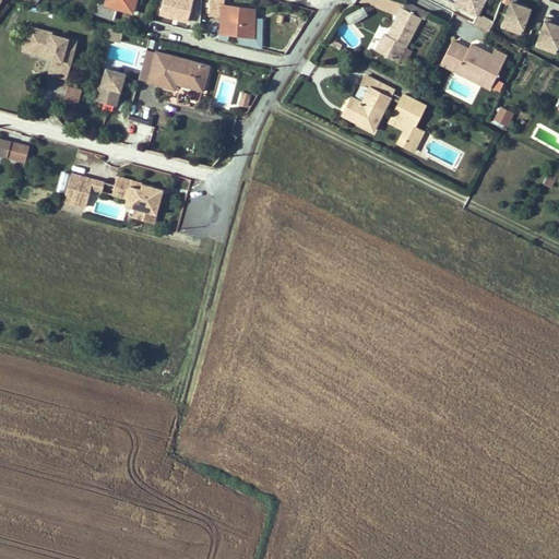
[(97,2),(94,13),(114,19),(117,8),(132,12),(134,0),(106,0),(105,4),(97,2)]
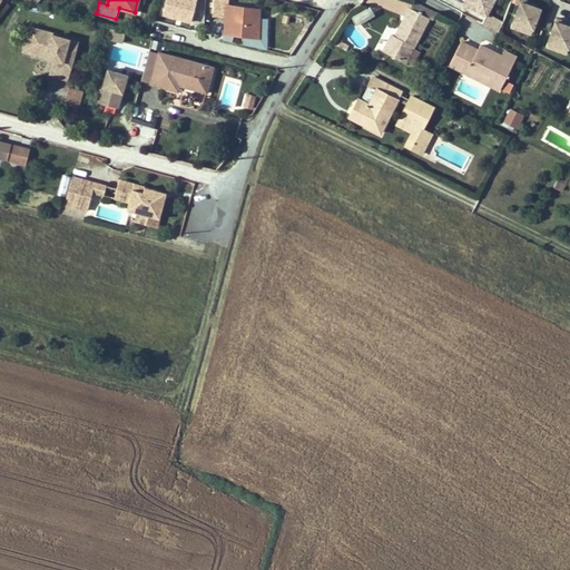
[(258,30),(267,31),(268,18),(259,19),(259,9),(228,6),(228,0),(214,0),(213,21),(226,23),(225,40),(232,42),(235,35),(242,35),(242,45),(249,46),(257,48),(258,37),(258,30)]
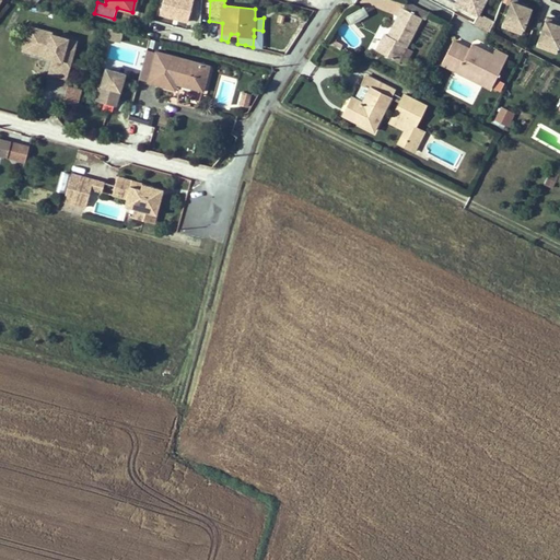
[(392,0),(384,0),(381,6),(393,15),(400,6),(392,0)]
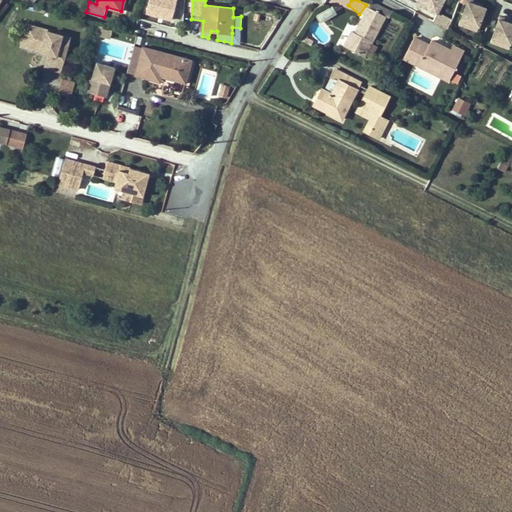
[(439,12),(444,0),(413,0),(413,2),(436,13),(433,20),(448,27),(452,18),(439,12)]
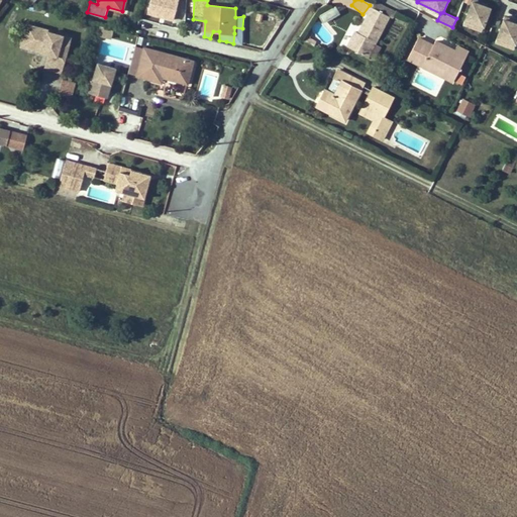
[(481,2),(476,0),(472,0),(463,24),(472,27),(474,22),(484,26),(490,8),(486,6),(480,4),(481,2)]
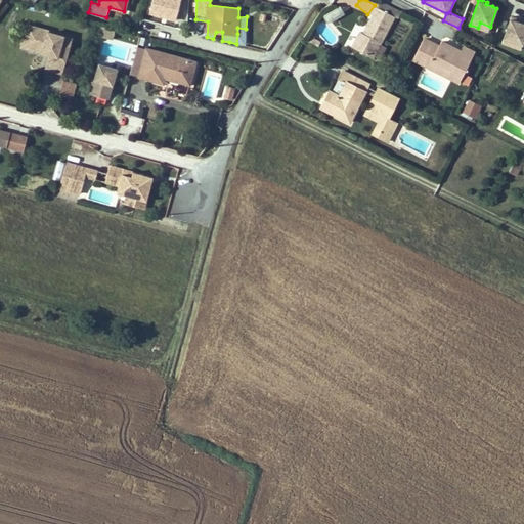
[(377,7),(394,16),(398,18),(401,12),(381,1),(377,7)]
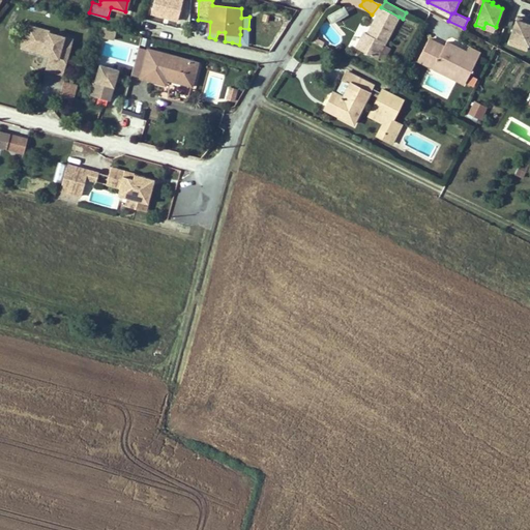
[(344,3),(327,13),(331,21),(348,10),(344,3)]
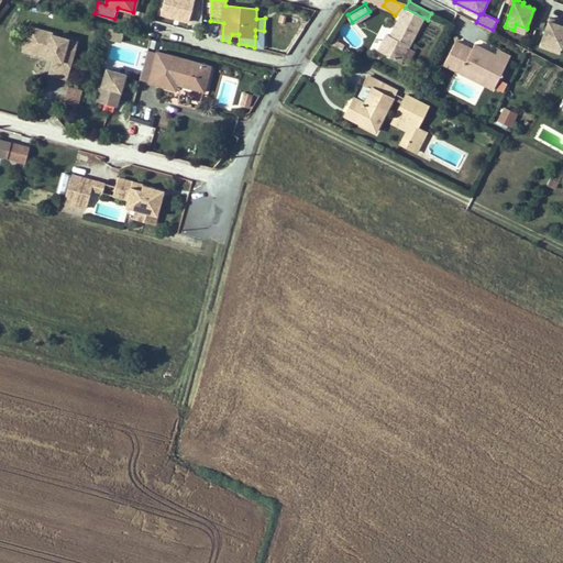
[(408,47),(423,18),(405,8),(393,30),(398,33),(395,39),(390,35),(387,34),(383,43),(387,45),(383,53),(400,62),(401,61),(408,47)]
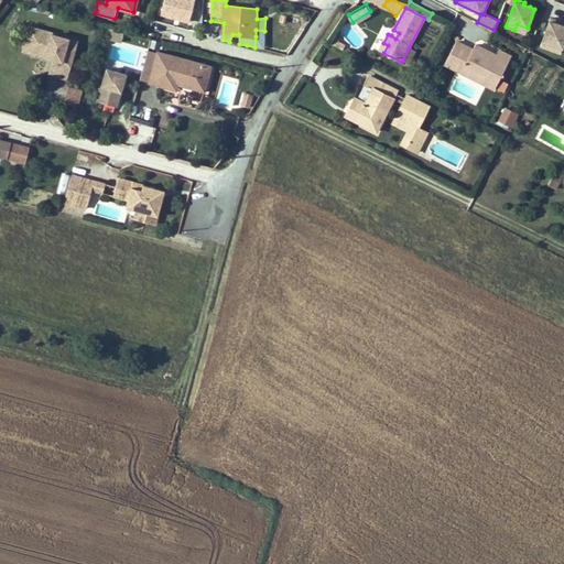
[(297,26),(299,19),(281,14),(280,21),(297,26)]
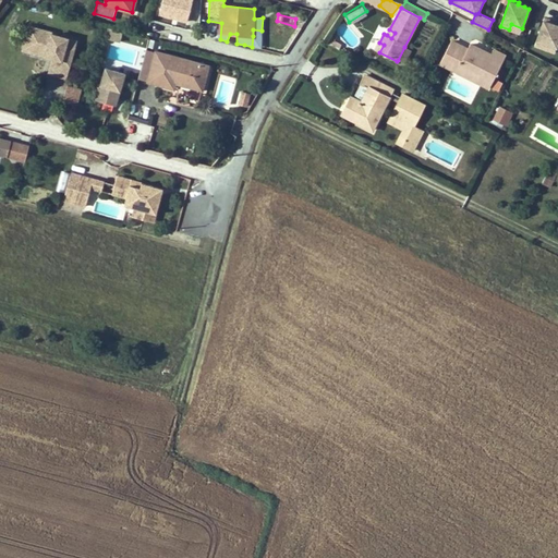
[(554,21),(545,17),(534,46),(544,49),(546,44),(556,47),(557,41),(557,25),(553,23),(554,21)]
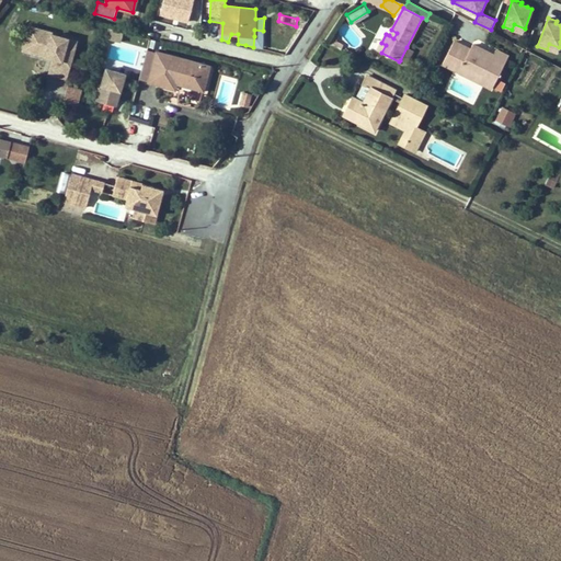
[(514,24),(512,30),(523,34),(525,29),(514,24)]
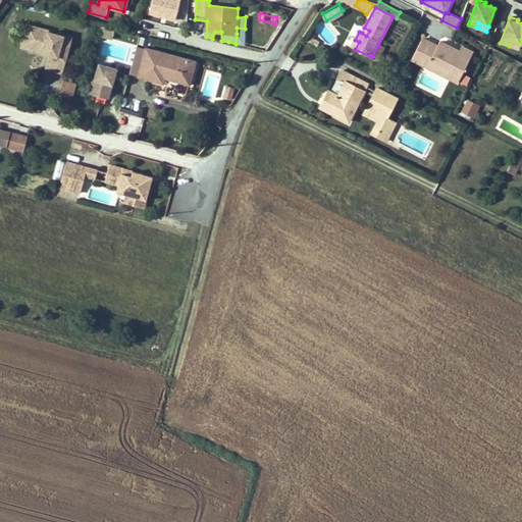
[(28,24),(23,41),(51,49),(46,68),(55,71),(59,57),(65,59),(71,38),(49,32),(49,31),(28,24)]
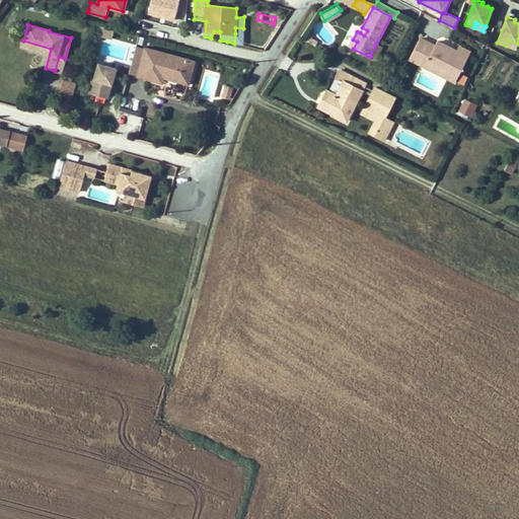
[(114,29),(105,27),(104,32),(98,30),(97,34),(112,39),(114,29)]
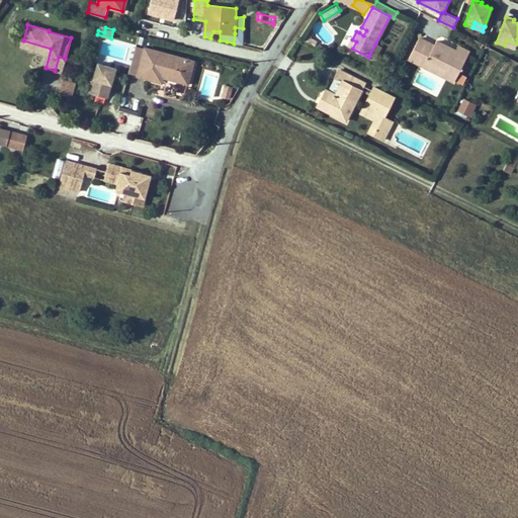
[(235,33),(234,44),(243,45),(243,28),(235,27),(235,33)]
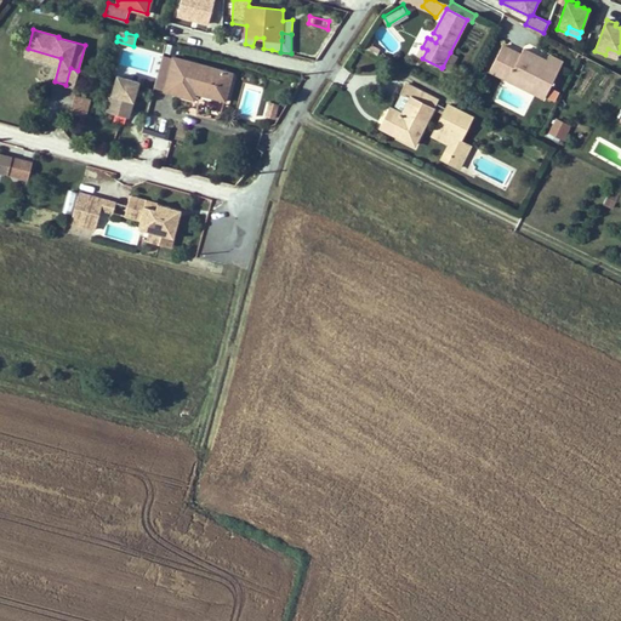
[(370,41),(366,50),(377,56),(380,50),(371,46),(374,43),(370,41)]
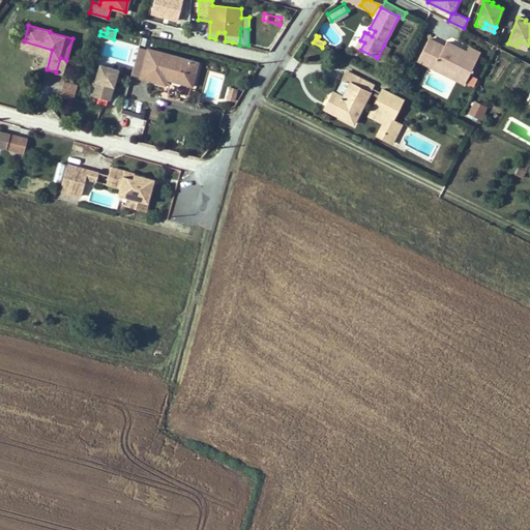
[(455,74),(452,78),(465,84),(480,53),(469,48),(466,52),(455,47),(452,51),(444,47),(429,39),(418,60),(434,68),(436,63),(455,74)]
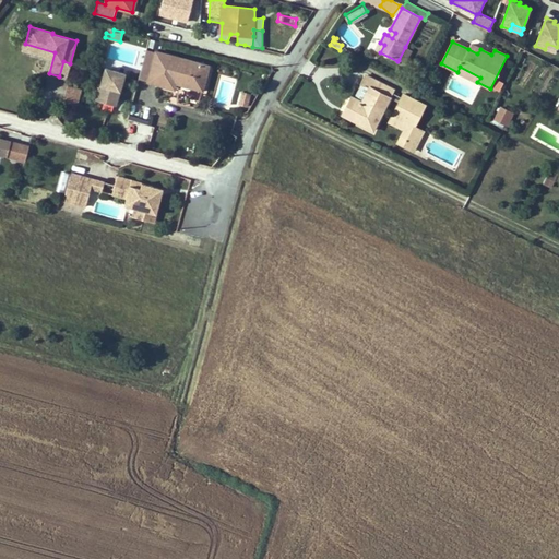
[(54,58),(55,52),(25,44),(23,50),(54,58)]
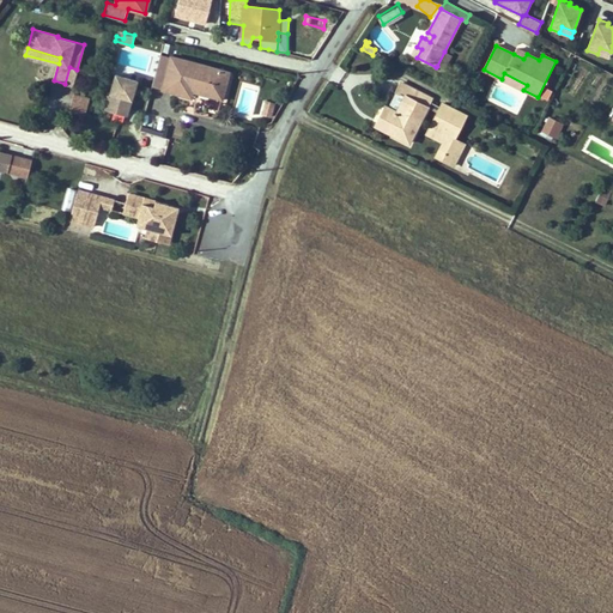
[(516,48),(514,54),(523,59),(527,54),(516,48)]
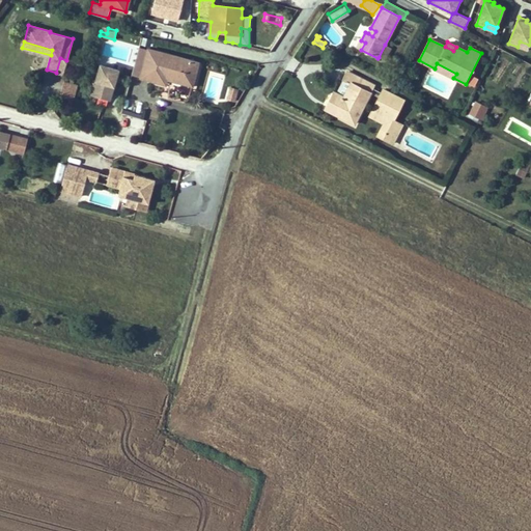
[(520,42),(518,47),(528,50),(529,45),(520,42)]
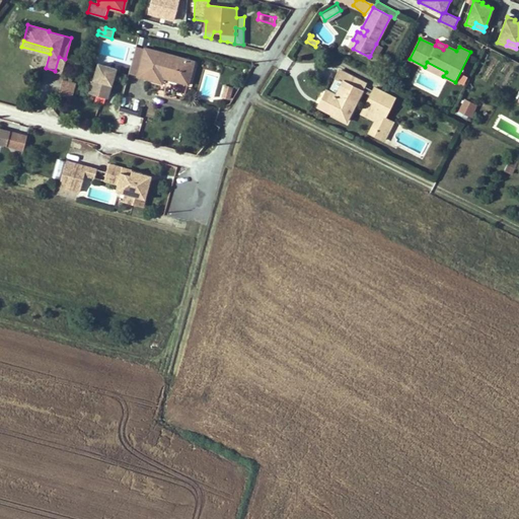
[(382,47),(376,44),(370,56),(376,59),(382,47)]
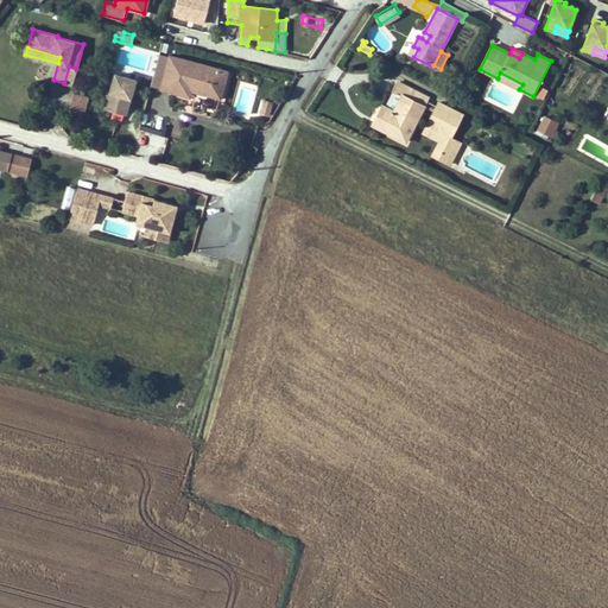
[(151,86),(162,89),(170,57),(159,54),(151,86)]
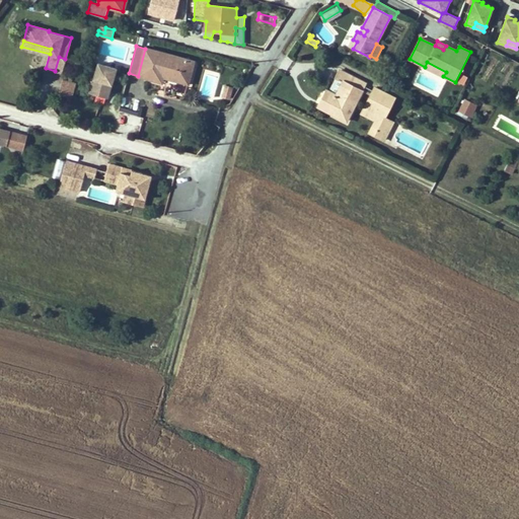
[(188,83),(194,61),(145,48),(138,76),(161,82),(163,77),(188,83)]
